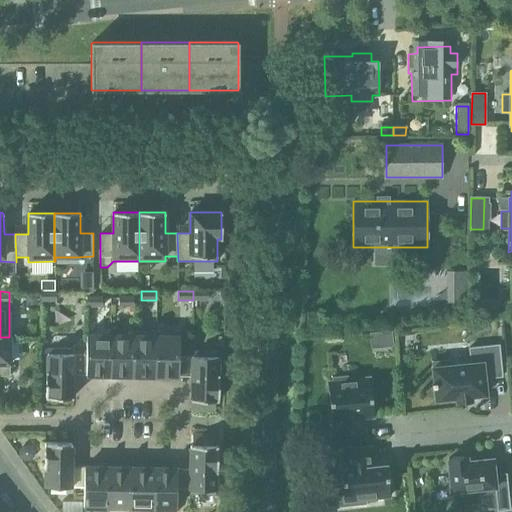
[(193,291),(193,300),(208,300),(208,291),(193,291)]
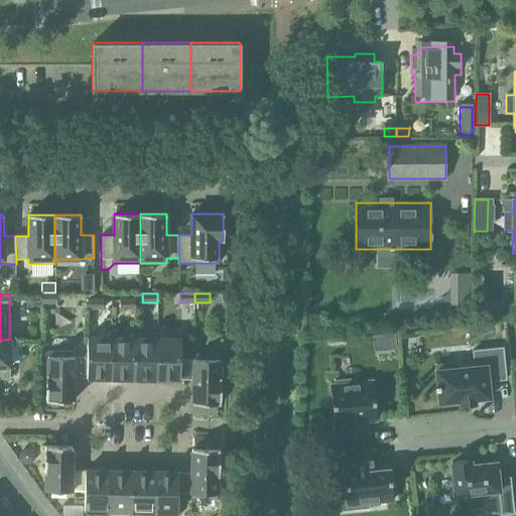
[(41,294),(41,302),(56,302),(56,294),(41,294)]
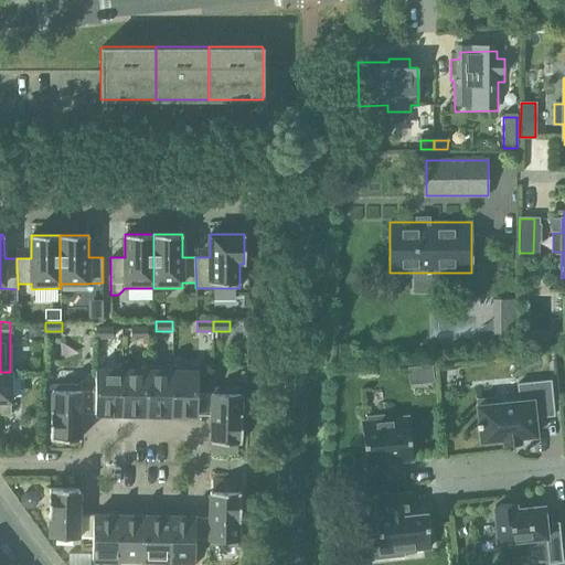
[(512,324),(503,324),(503,334),(512,334),(512,324)]
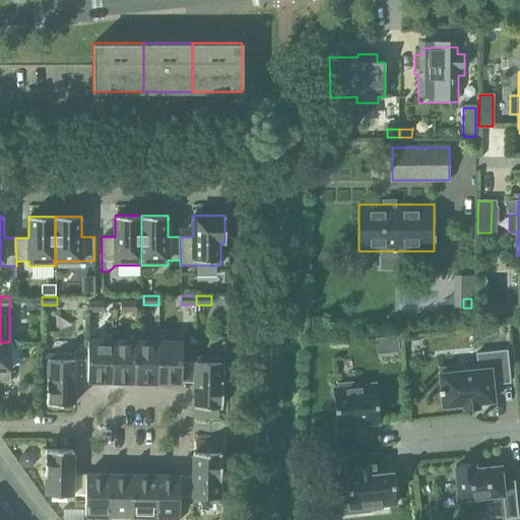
[(104,302),(88,302),(88,311),(104,311),(104,302)]
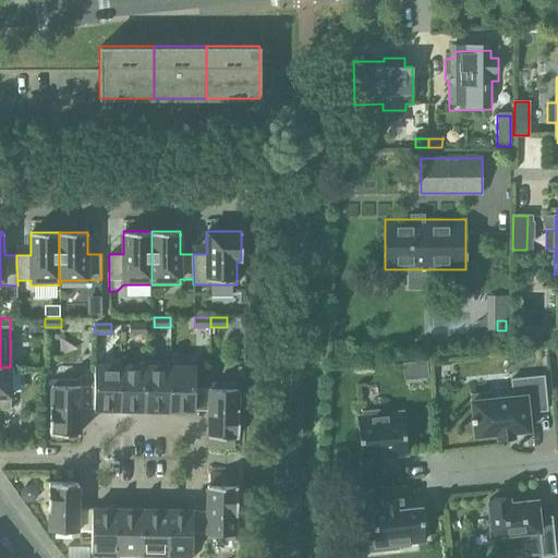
[(145,324),(129,324),(129,334),(145,334),(145,324)]
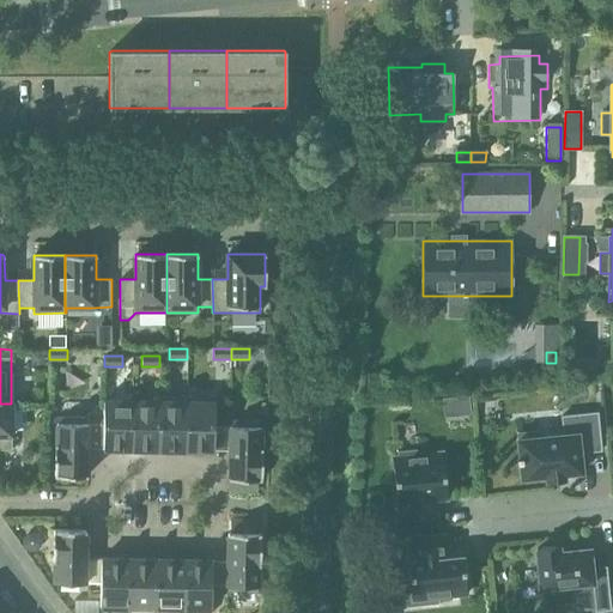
[(158,402),(132,401),(131,449),(158,450),(159,396),(158,396),(158,402)]
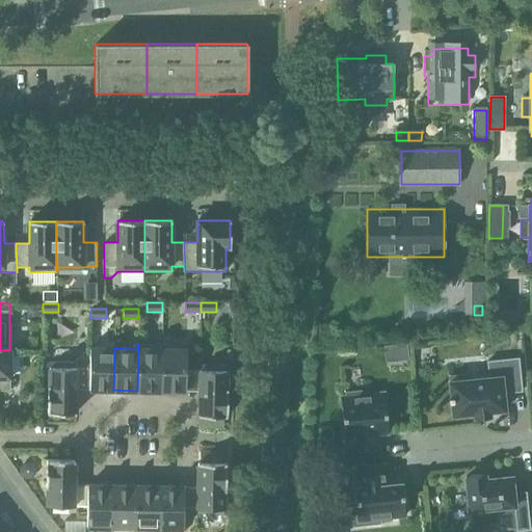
[(138,344),(137,391),(161,391),(162,344),(138,344)]
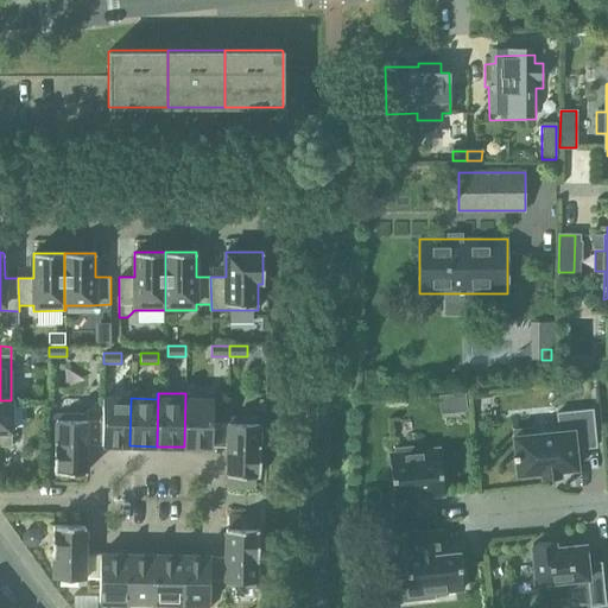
[(213,394),(185,393),(184,447),(213,447),(213,394)]
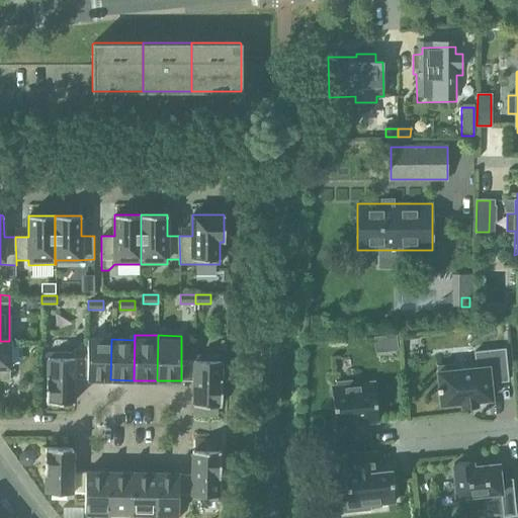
[(110,379),(111,339),(88,339),(87,379),(88,379),(110,379)]
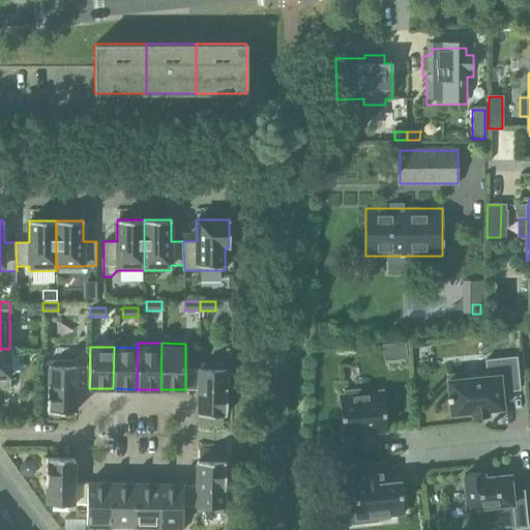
[(9,349),(0,349),(0,388),(10,389),(10,376),(9,349)]
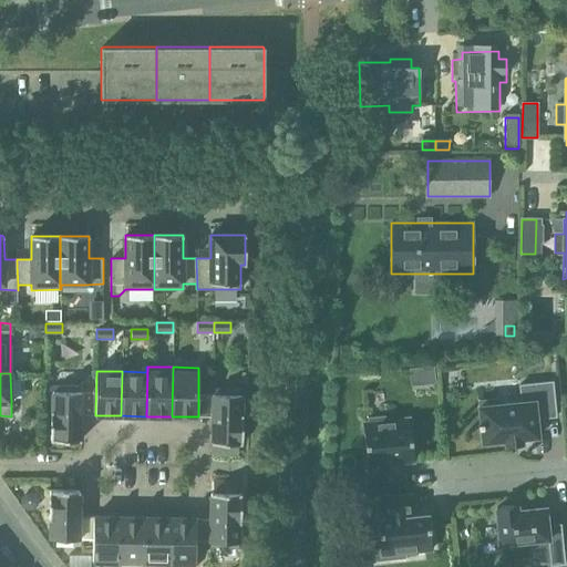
[(481,428),(483,443),(505,440),(505,445),(522,443),(522,439),(538,436),(536,419),(556,416),(553,382),(519,385),(521,402),(500,404),(500,399),(478,401),(481,423),(477,423),(478,428),(481,428)]
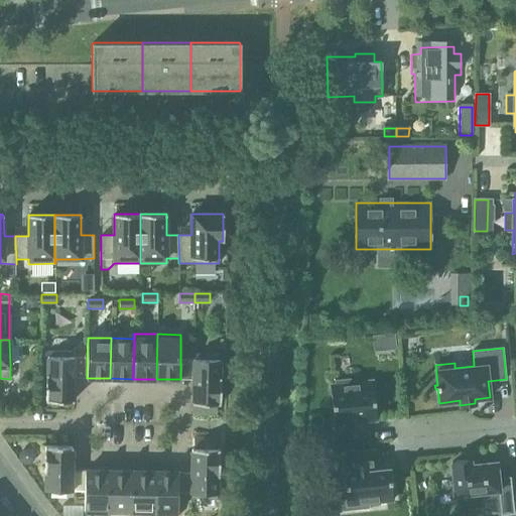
[(45,400),(73,401),(74,352),(47,351),(47,374),(46,374),(45,400)]
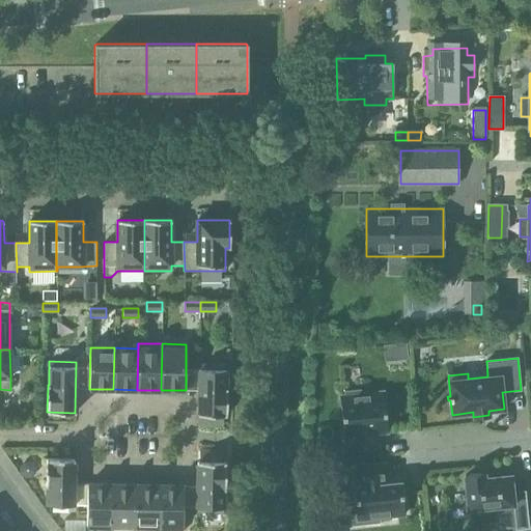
[(198,415),(226,415),(227,388),(225,388),(226,365),(199,364),(198,415)]
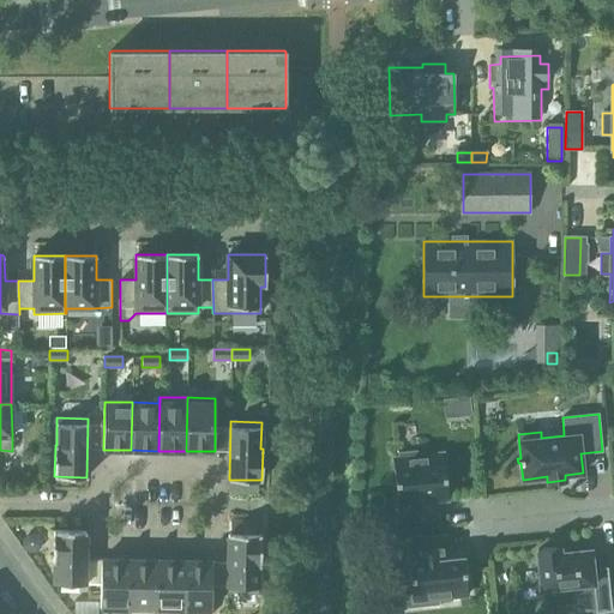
[(437,517),(435,501),(446,500),(447,500),(447,494),(443,453),(417,456),(417,451),(398,453),(399,458),(393,458),(397,497),(398,505),(399,505),(404,504),(405,521),(437,517)]
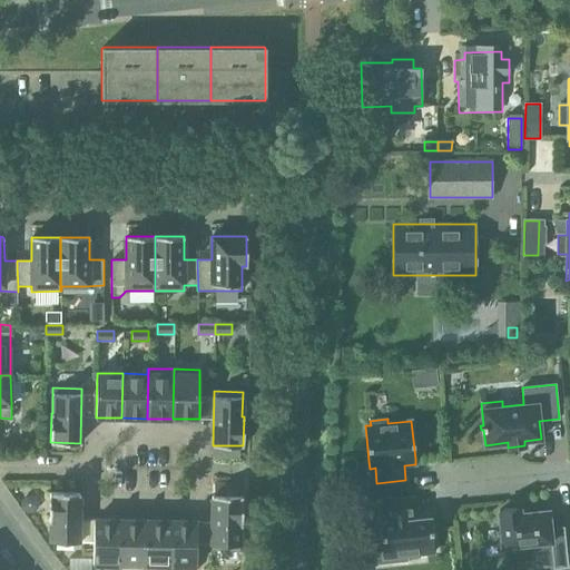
[(50,493),(49,522),(50,522),(50,542),(79,542),(80,493),(50,493)]
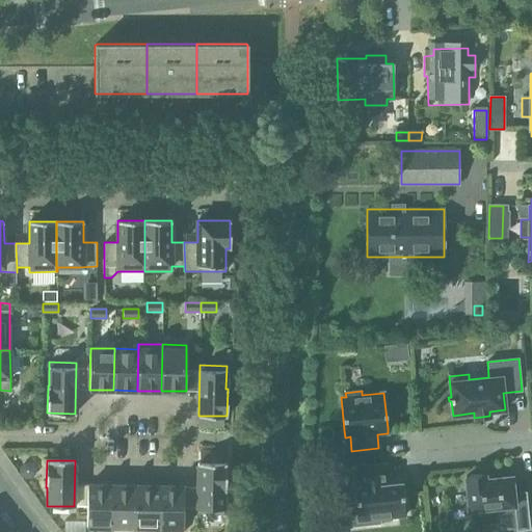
[(224,491),(225,463),(197,462),(195,513),(222,514),(223,491),(224,491)]
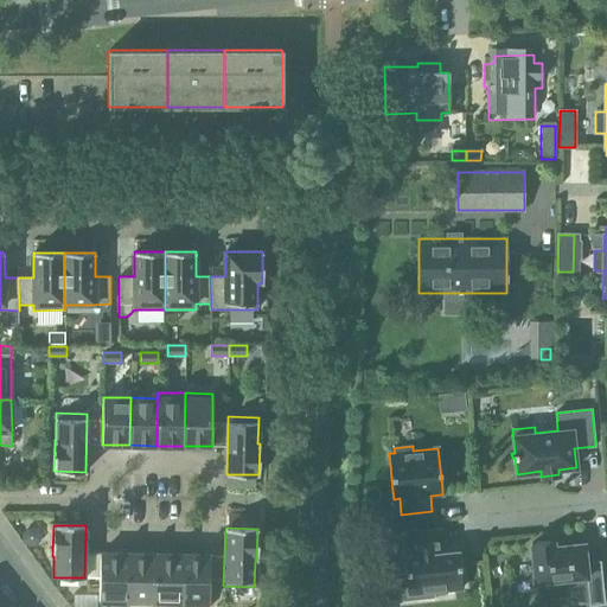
[(458,551),(441,554),(439,530),(408,532),(410,556),(404,557),(408,595),(414,594),(414,599),(433,596),(433,592),(462,589),(459,556),(458,551)]
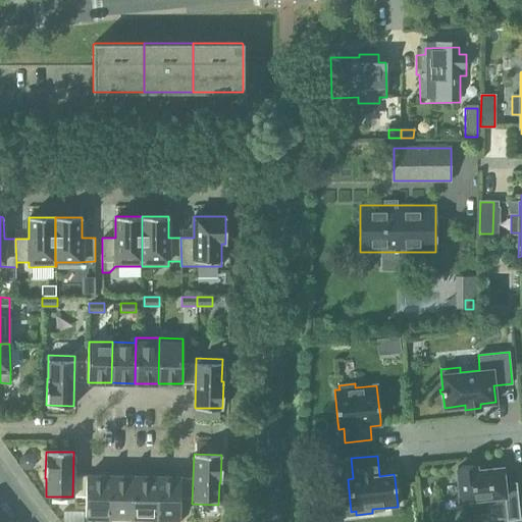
[(507,521),(520,519),(516,482),(504,484),(502,467),(476,470),(476,466),(457,468),(460,501),(489,498),(505,497),(507,518),(507,521)]
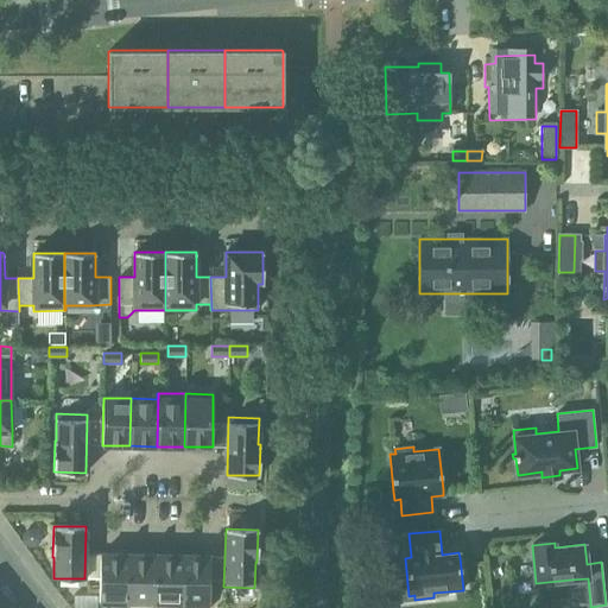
[(100,555),(99,602),(127,602),(128,555),(100,555)]
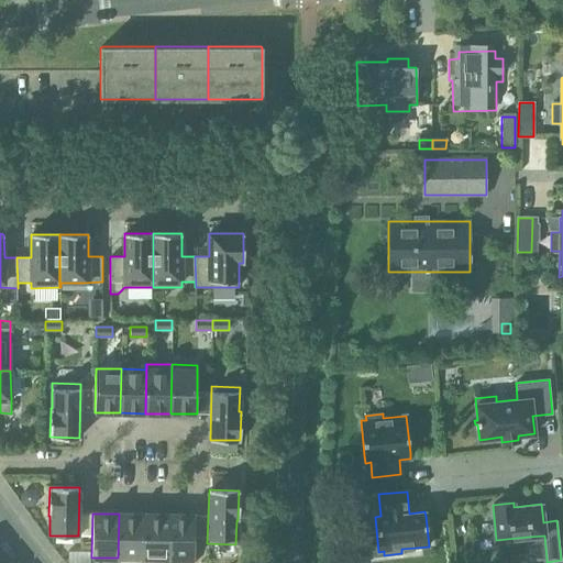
[(119,514),(118,558),(143,559),(144,515),(119,514)]
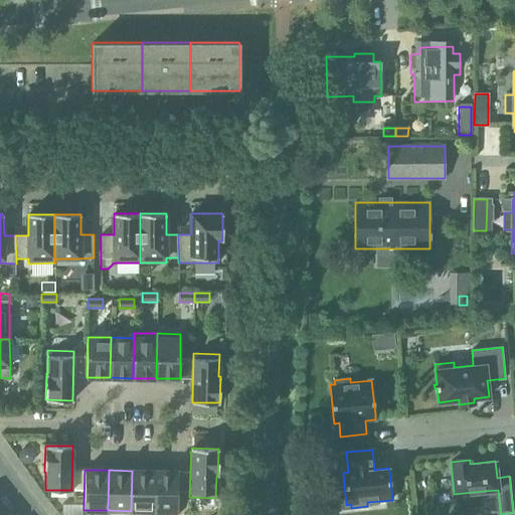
[(132,471),(131,511),(153,511),(152,514),(153,514),(154,471),(132,471)]
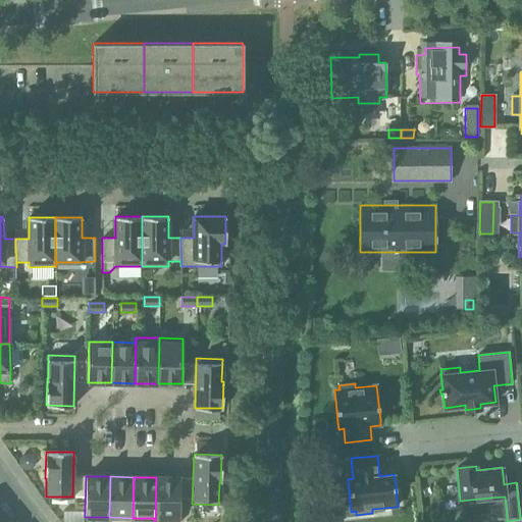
[(156,477),(155,521),(179,521),(180,477),(156,477)]
